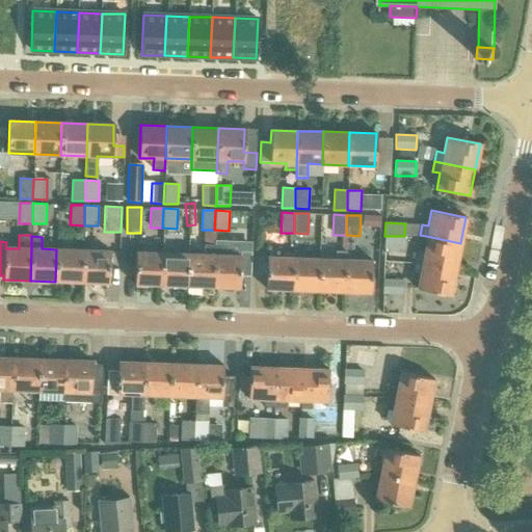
[(404,236),(384,236),(384,248),(404,249),(404,236)]
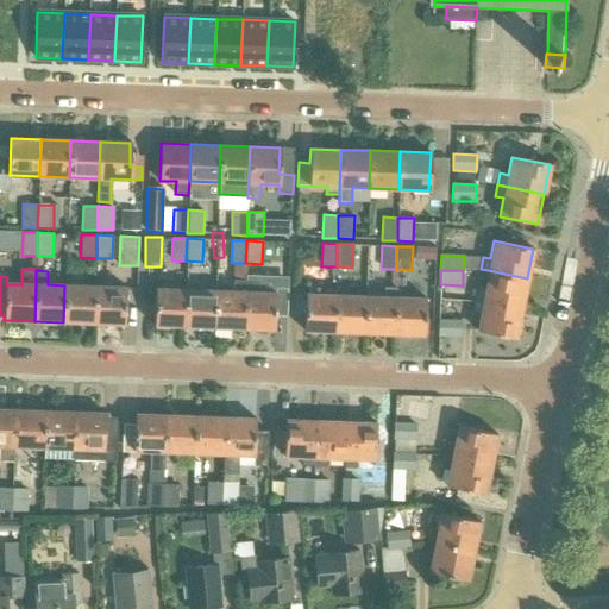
[(475,299),(521,308),(527,278),(488,270),(484,288),(477,287),(475,299)]
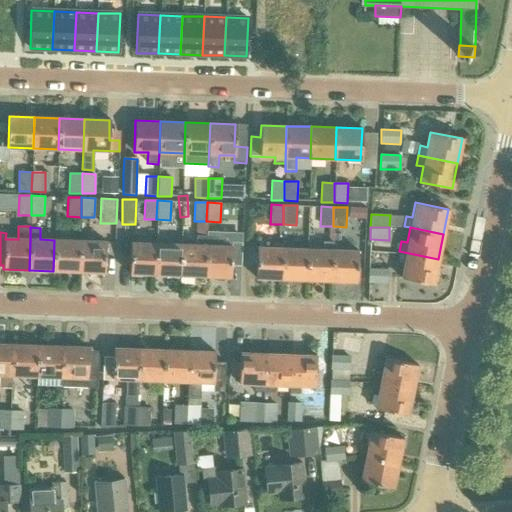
[(196,245),(181,244),(179,275),(205,276),(206,238),(196,237),(196,245)]
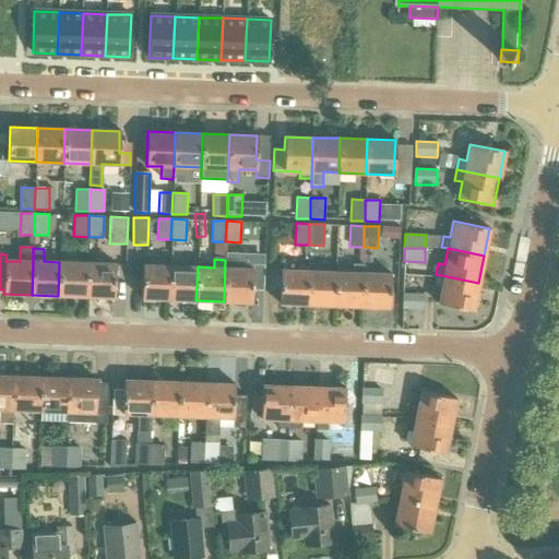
[(225,260),(224,301),(251,302),(252,269),(236,268),(236,260),(225,260)]
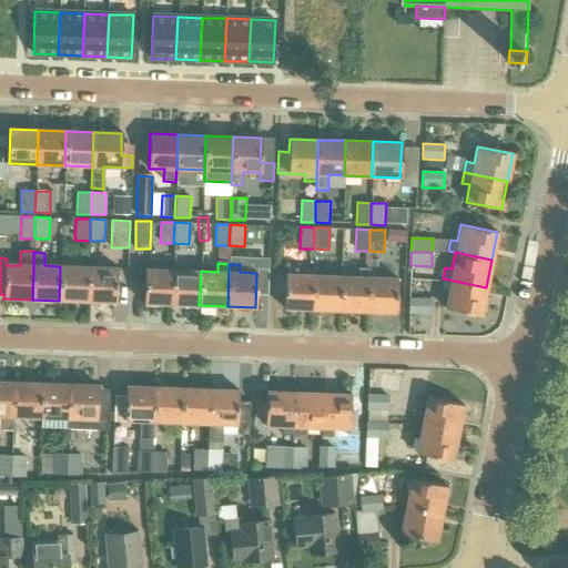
[(60,266),(59,301),(88,302),(89,267),(60,266)]
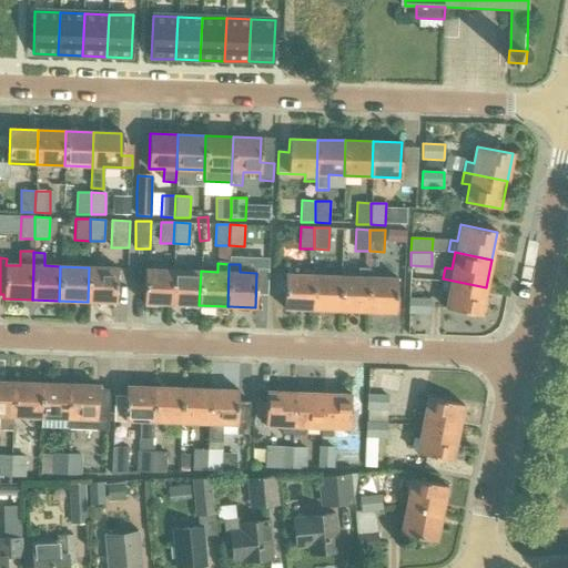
[(89,267),(88,302),(115,303),(117,269),(89,267)]
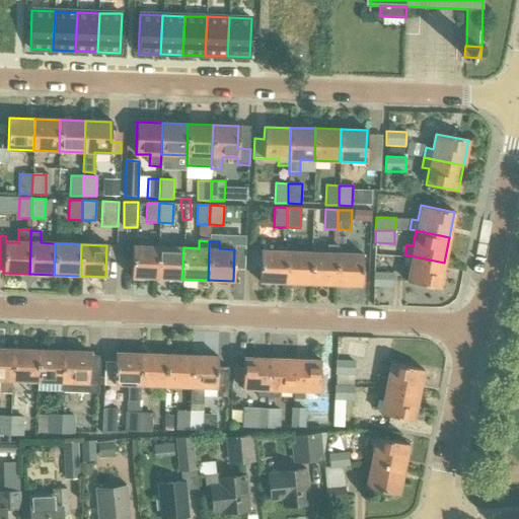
[(130,278),(155,278),(157,246),(131,245),(130,278)]
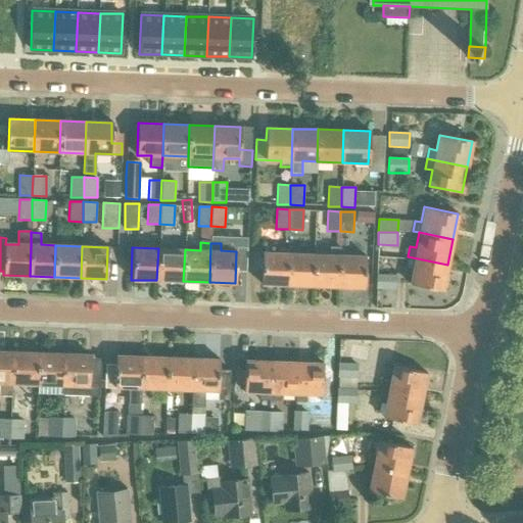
[(313,286),(338,287),(339,254),(339,247),(329,247),(329,254),(314,253),(313,286)]
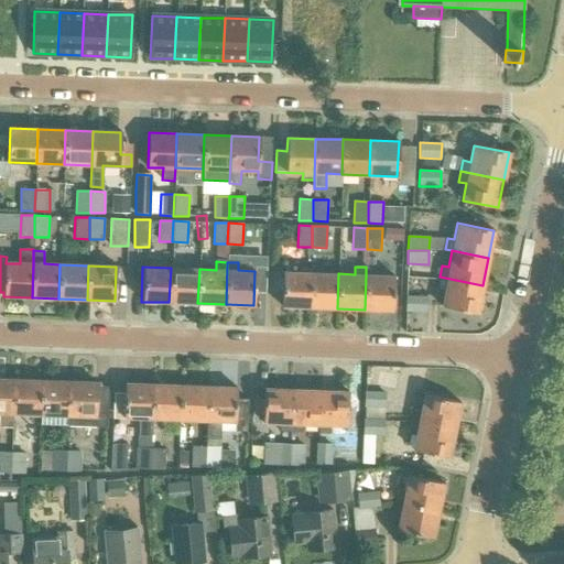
[(171,268),(169,302),(197,303),(199,269),(171,268)]
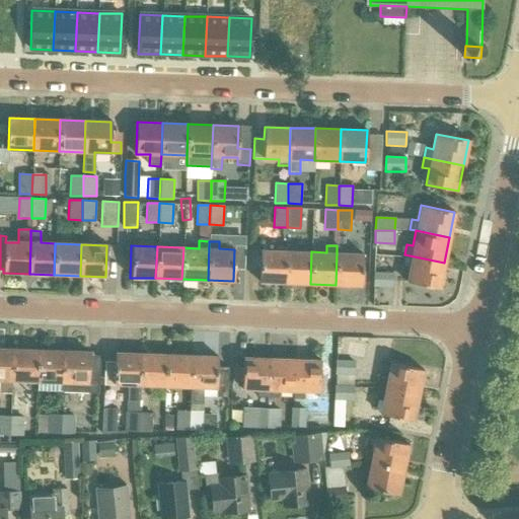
[(260,282),(285,283),(286,251),(261,250),(260,282)]
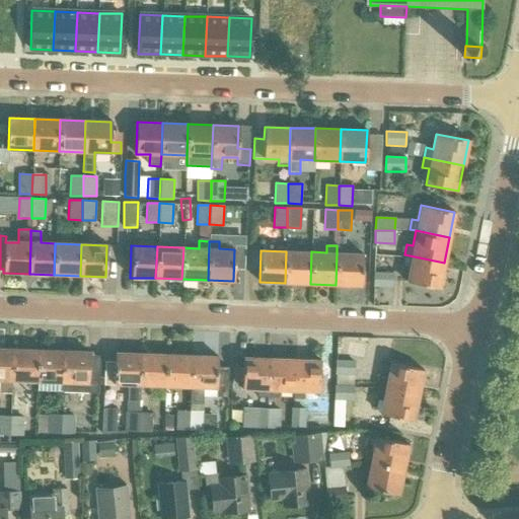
[(285,283),(310,284),(311,251),(286,251),(285,283)]
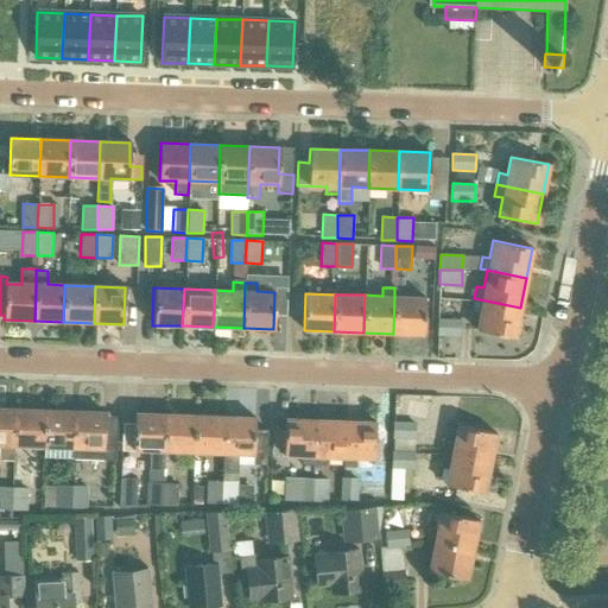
[(394,296),(393,334),(423,335),(424,297),(394,296)]
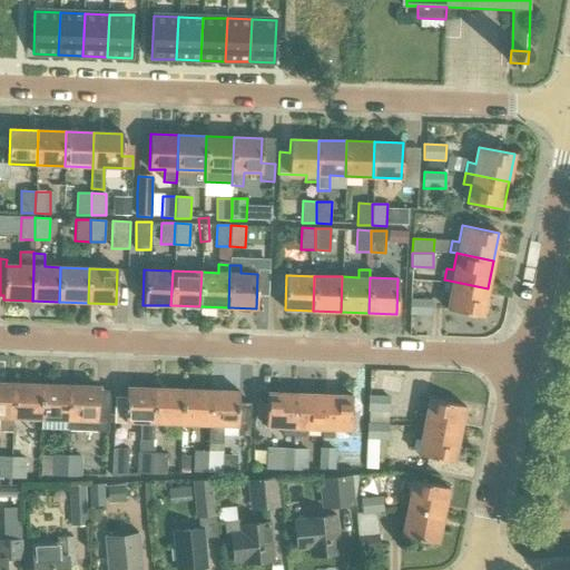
[(488,288),(444,279),(442,291),(449,292),(445,308),(482,316),(488,288)]
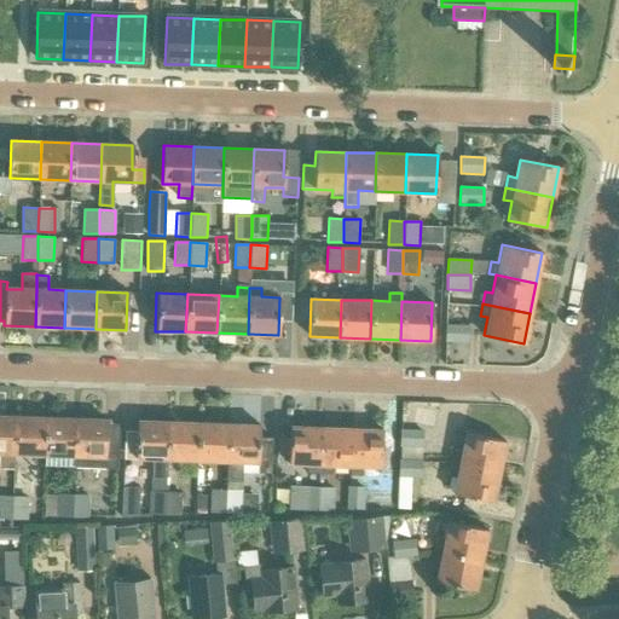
[(445,342),(468,342),(469,325),(446,324),(445,342)]
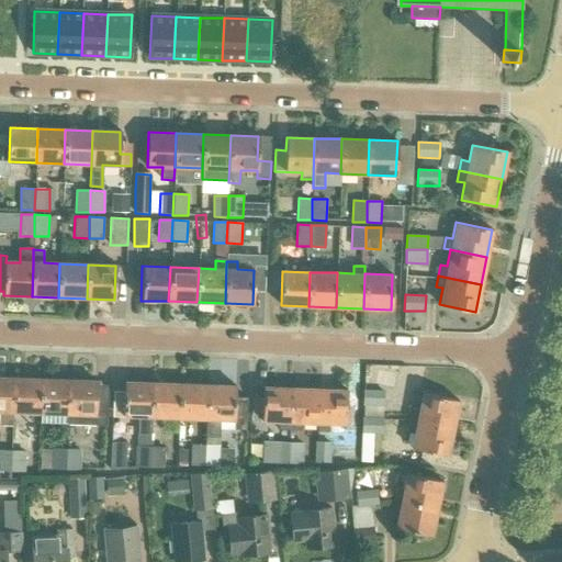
[(0,413),(12,413),(13,378),(0,377),(0,413)]
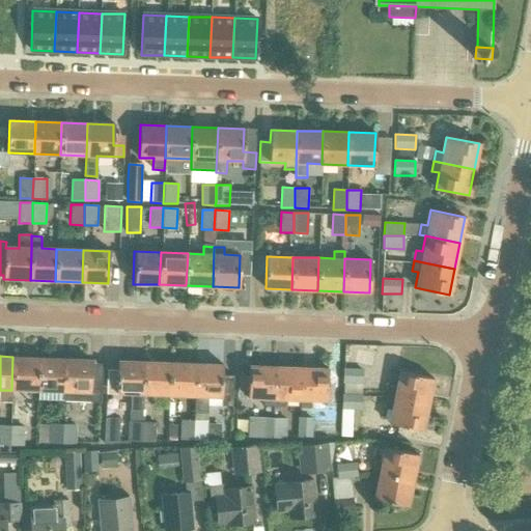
[(11,390),(37,391),(38,358),(12,357),(11,390)]
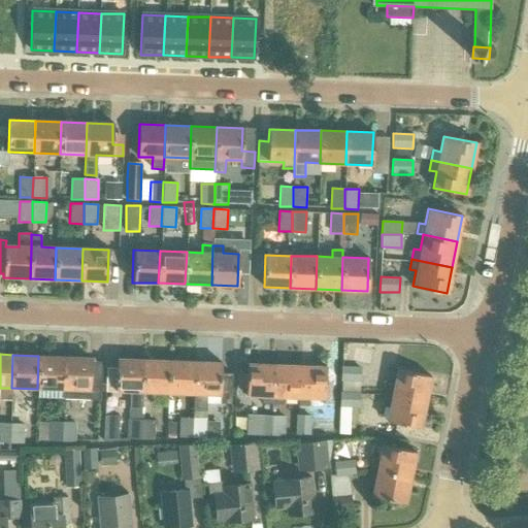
[(63,390),(64,357),(38,356),(37,389),(63,390)]
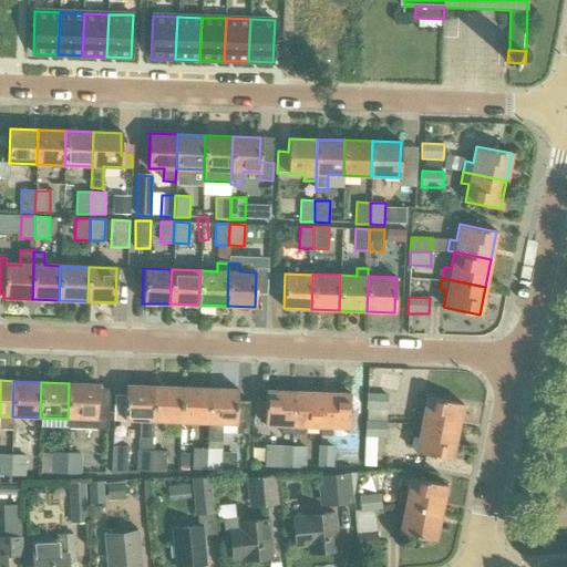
[(96,384),(69,383),(68,419),(66,428),(106,430),(106,420),(95,420),(96,384)]
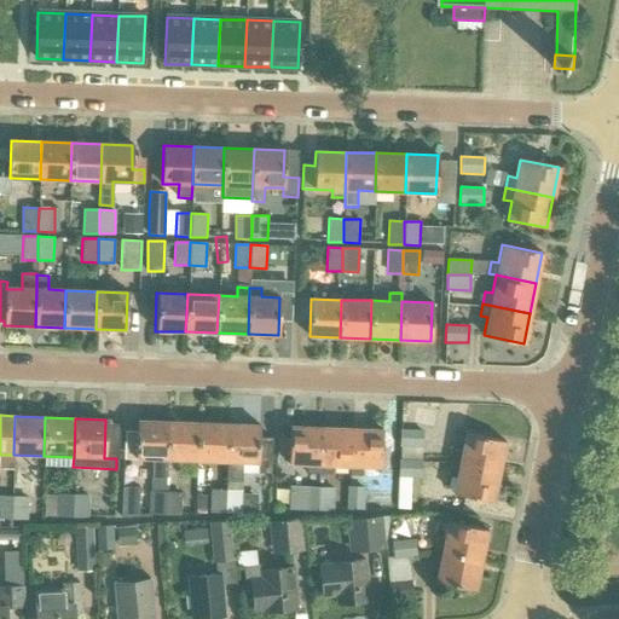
[(166,473),(166,460),(168,422),(137,421),(136,458),(152,460),(152,478),(166,479),(166,473)]
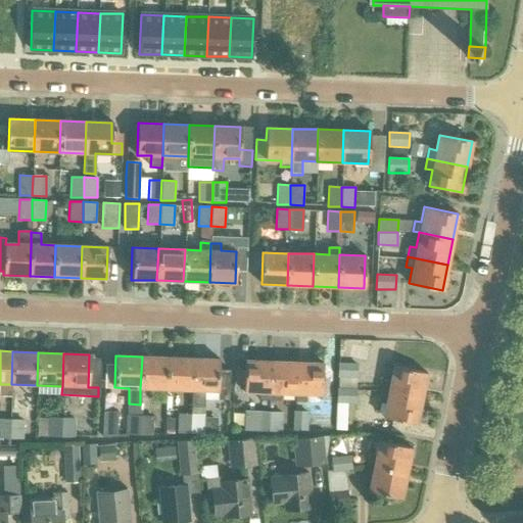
[(167,358),(142,357),(140,388),(165,389),(167,381),(167,358)]
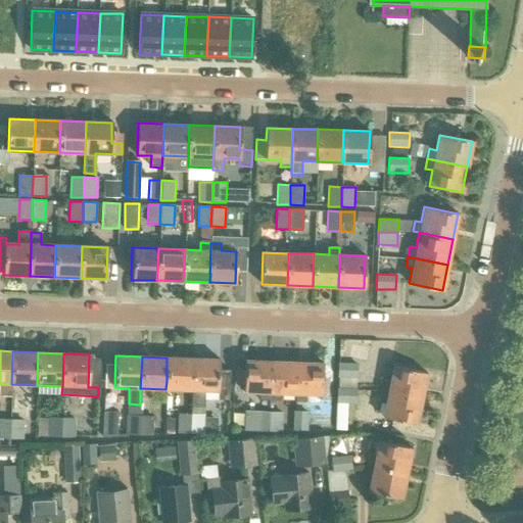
[(165,389),(191,390),(193,359),(167,358),(167,381),(165,389)]
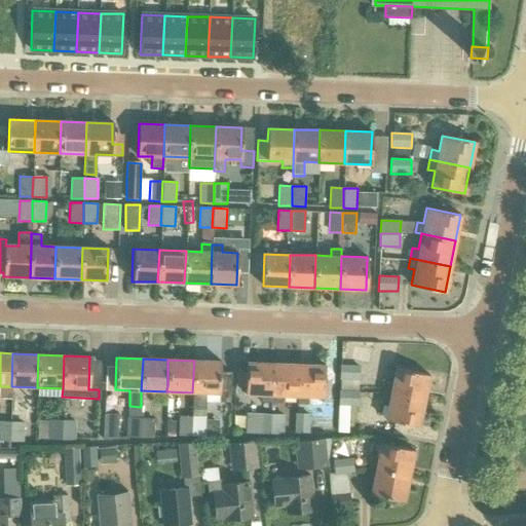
[(218,402),(230,402),(231,374),(219,373),(220,362),(194,361),(192,392),(192,410),(205,411),(207,393),(218,393),(218,402)]
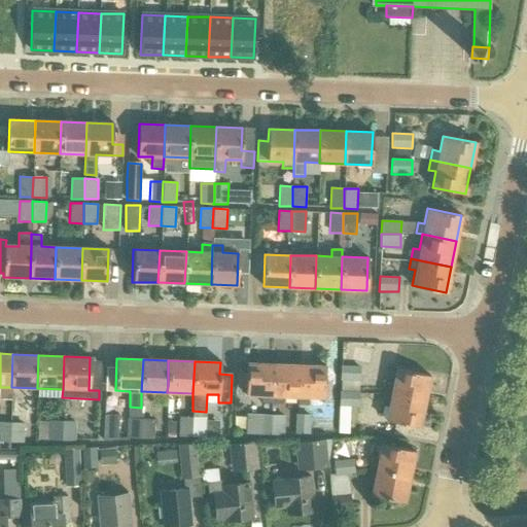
[(246,375),(237,374),(236,388),(246,388),(246,395),(260,395),(260,402),(272,402),(272,395),(273,363),(247,362),(246,375)]
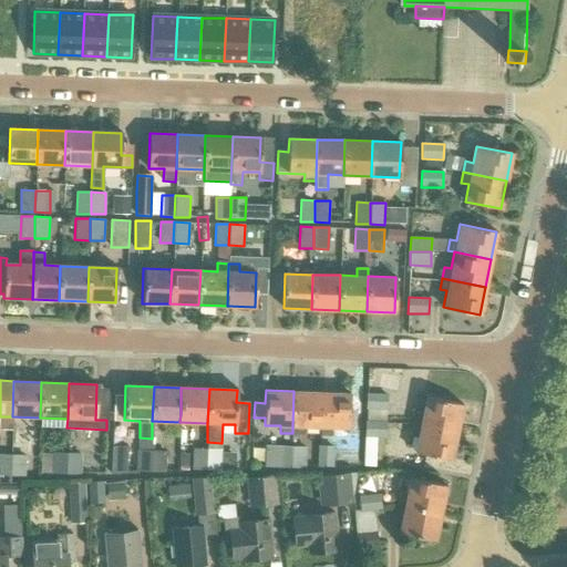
[(305,426),(321,426),(322,392),(294,391),(292,425),(292,433),(305,434),(305,426)]
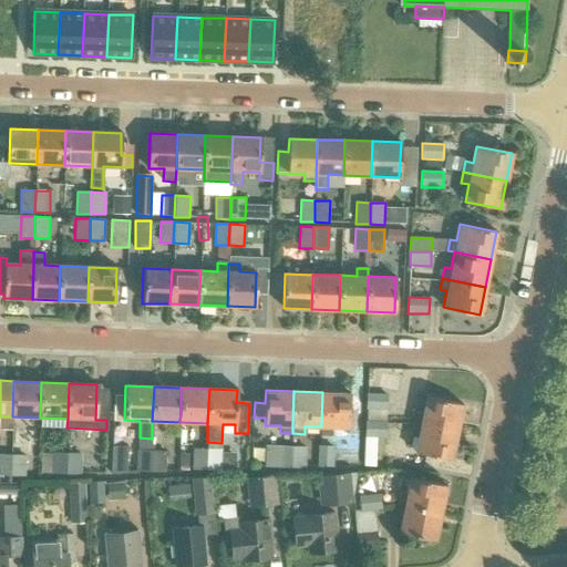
[(322,392),(321,426),(320,434),(332,435),(332,428),(349,428),(350,393),(322,392)]
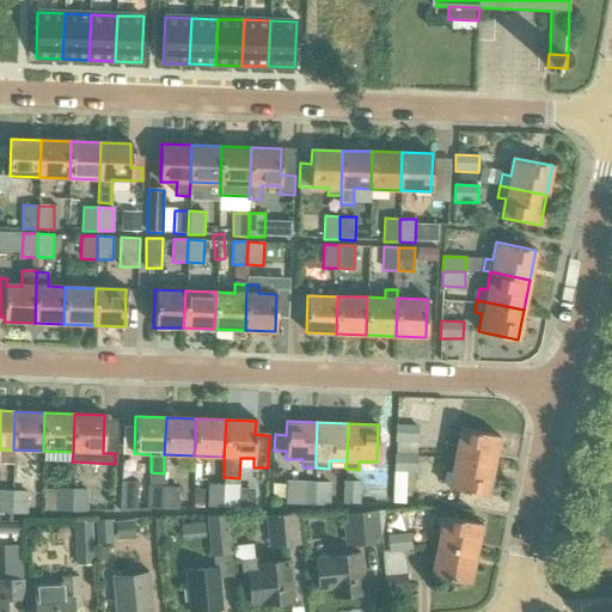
[(396,442),(418,442),(418,426),(396,424),(396,442)]
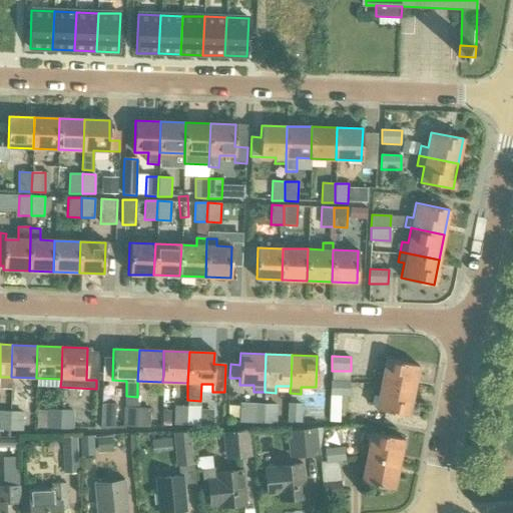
[(374,384),(413,392),(418,366),(386,359),(383,374),(377,373),(374,384)]
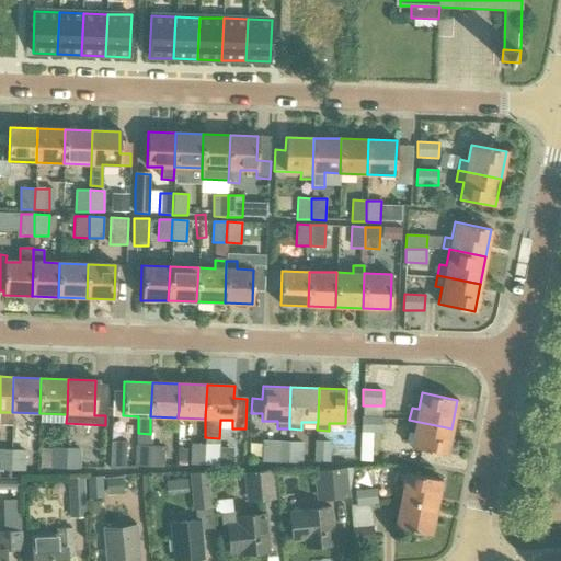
[(362,433),(382,433),(382,418),(362,416),(362,433)]
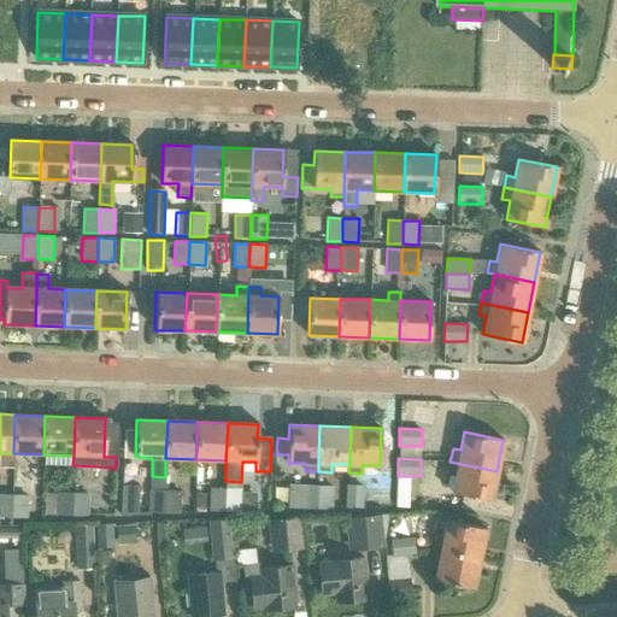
[(497,471),(450,462),(447,472),(456,474),(451,493),(491,500),(497,471)]
